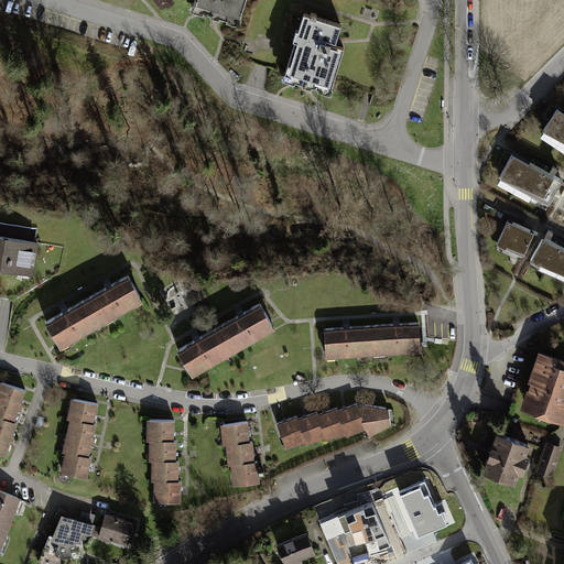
[(237,0),(195,0),(193,10),(215,17),(230,22),(237,0)]
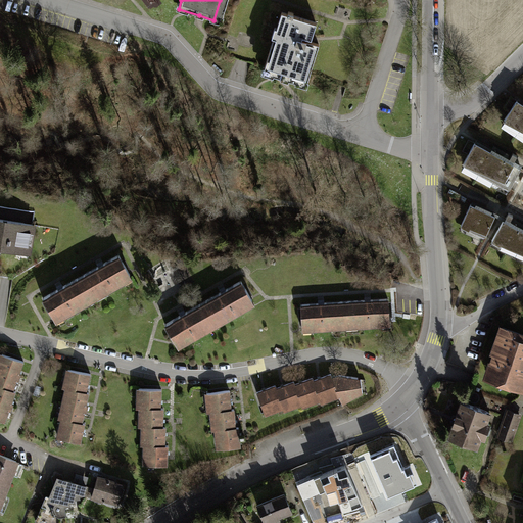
[(285,75),(305,82),(319,42),(315,40),(316,39),(320,25),(281,13),(263,68),(285,75)]
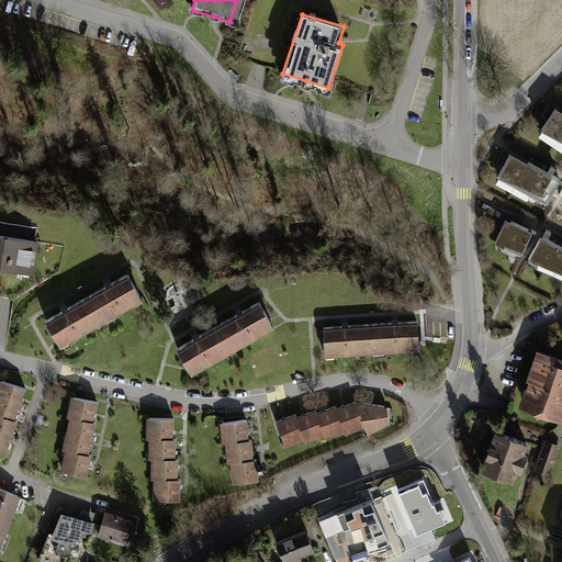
[(561,112),(557,109),(543,130),(561,141),(561,112)]
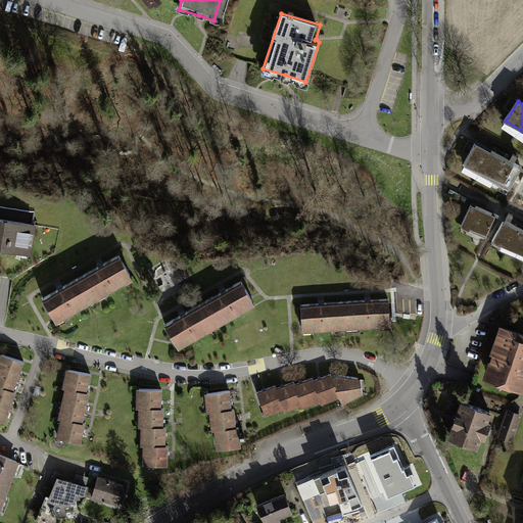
[(515,163),(476,143),(465,163),(504,184),(515,163)]
